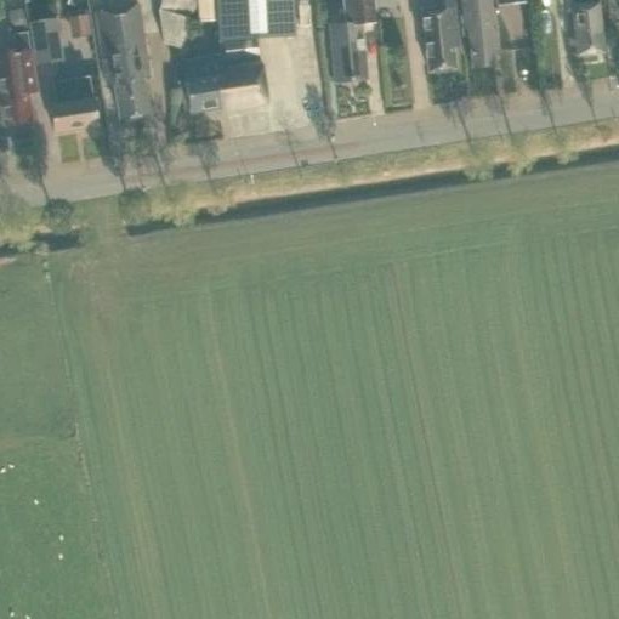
[(165,41),(182,46),(197,0),(180,0),(163,0),(160,10),(165,41)]
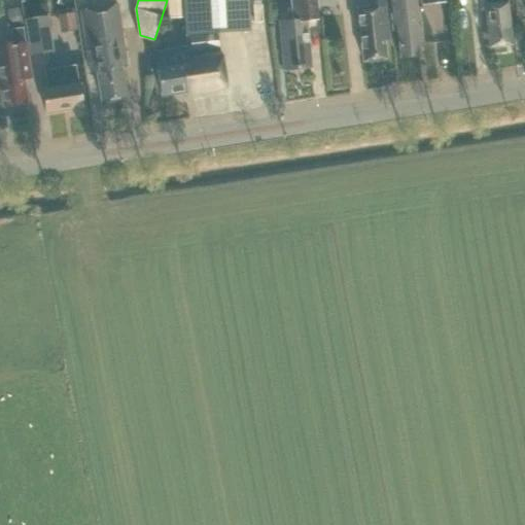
[(189,90),(190,96),(229,90),(218,32),(250,30),(248,0),(185,0),(186,7),(187,33),(182,33),(183,45),(156,49),(164,94),(189,90)]
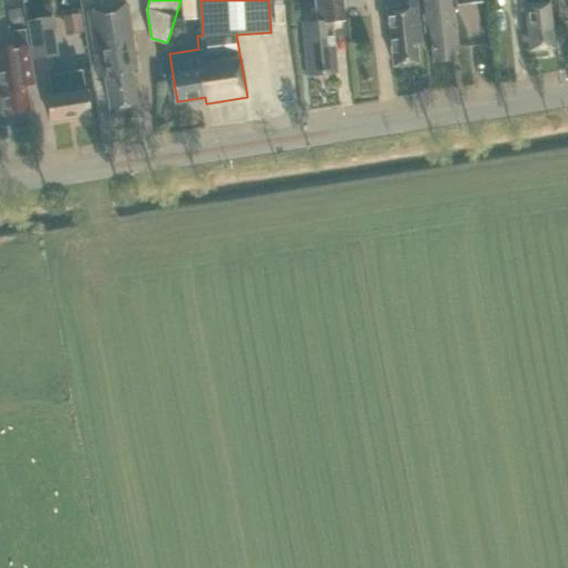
[(183,0),(184,9),(202,8),(201,0),(183,0)]
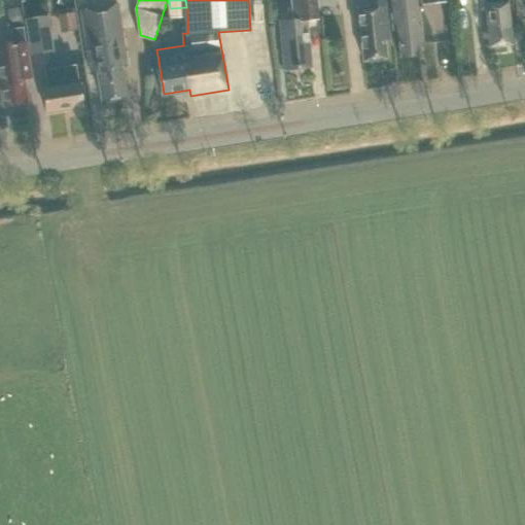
[(281,21),(284,55),(286,70),(312,67),(311,51),(308,20),(319,19),(317,0),(291,0),(294,20),(281,21)]
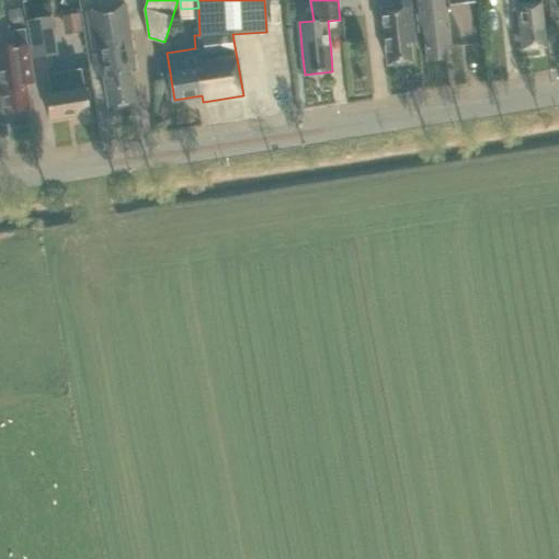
[(381,8),(388,64),(413,60),(411,42),(415,42),(410,0),(392,0),(394,7),(381,8)]
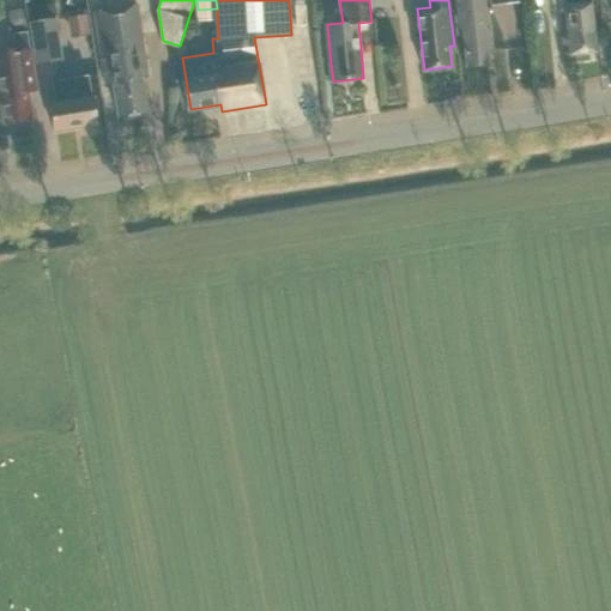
[(457,0),(459,13),(457,14),(459,36),(465,35),(467,65),(490,62),(489,52),(495,52),(490,10),(488,10),(485,0),(457,0)]
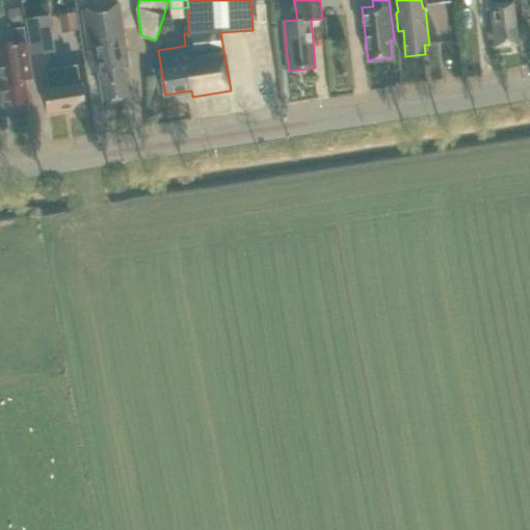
[(489,0),(491,4),(495,46),(519,44),(513,0),(489,0)]
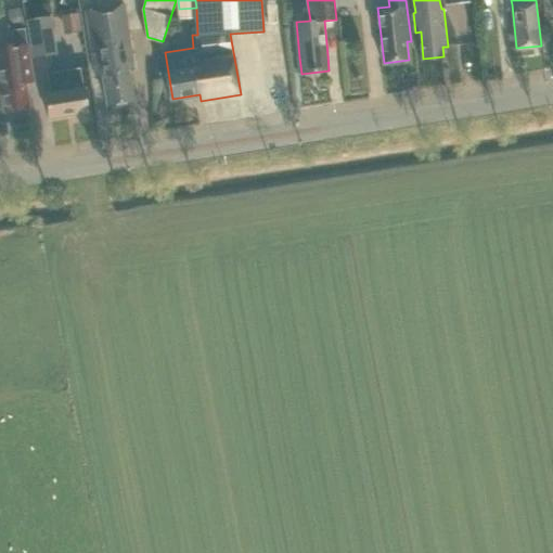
[(136,68),(125,5),(87,11),(98,77),(103,76),(108,104),(134,100),(130,69),(136,68)]
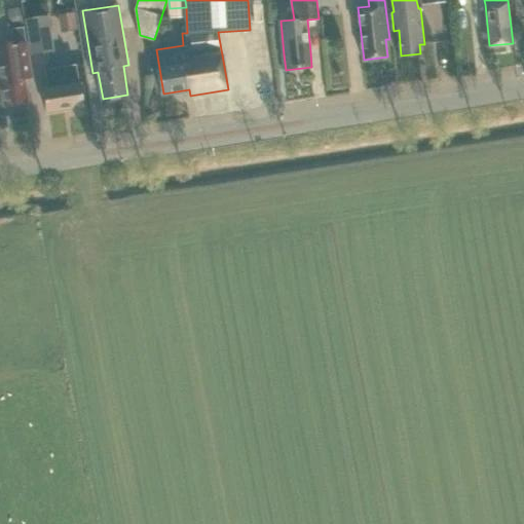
[(11,25),(24,23),(21,7),(9,8),(11,25)]
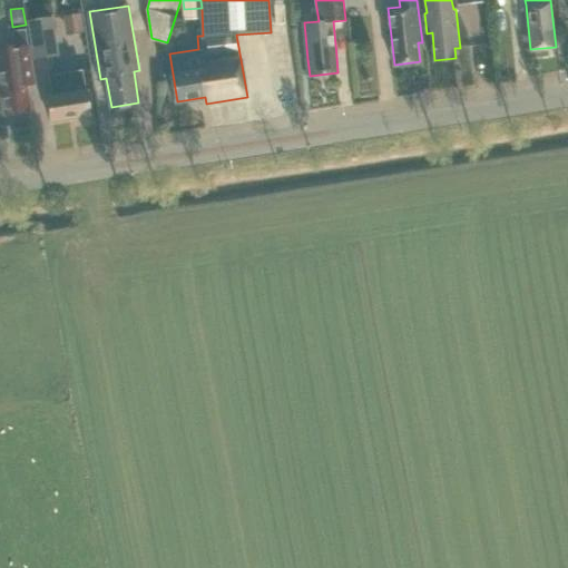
[(66,12),(68,32),(87,31),(85,10),(66,12)]
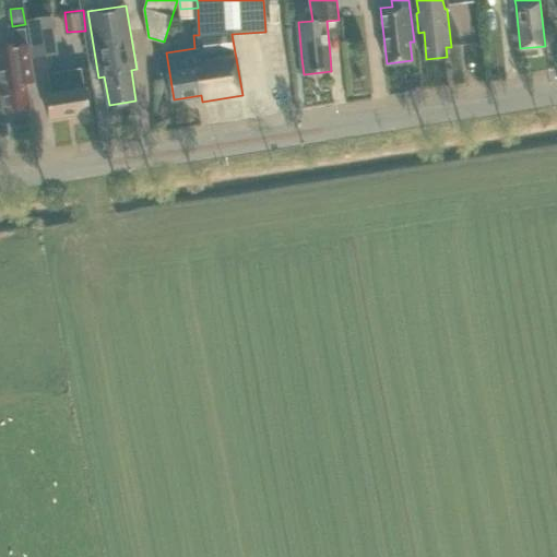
[(27,19),(34,58),(59,55),(52,15),(27,19)]
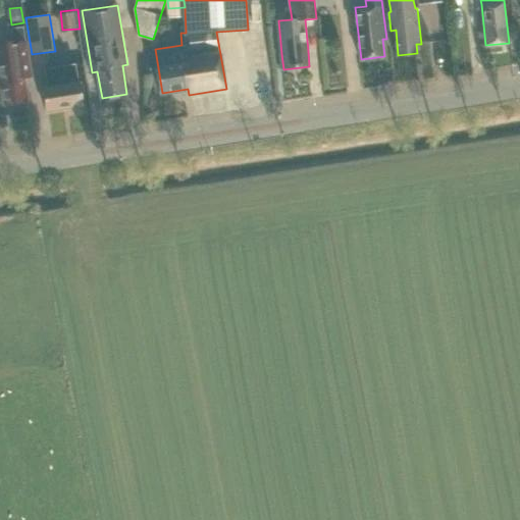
[(29,100),(26,79),(33,76),(28,40),(27,41),(23,26),(12,28),(14,41),(0,42),(0,75),(5,104),(29,100)]
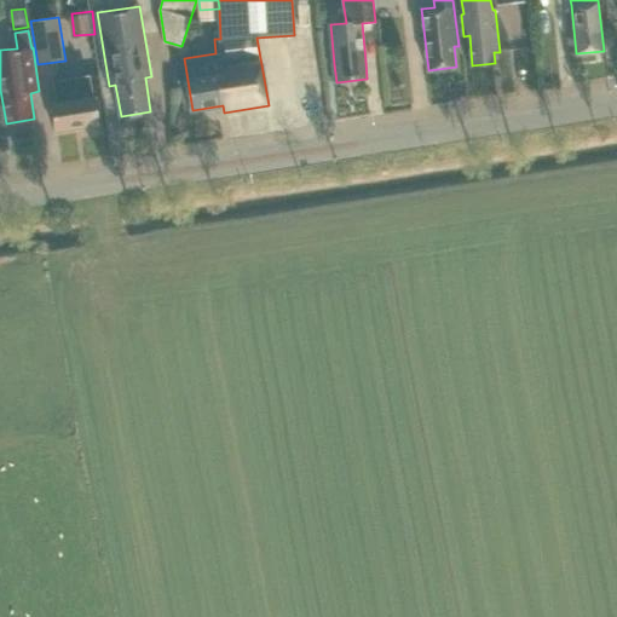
[(99,124),(94,94),(91,74),(55,80),(58,101),(51,102),(56,131),(99,124)]
